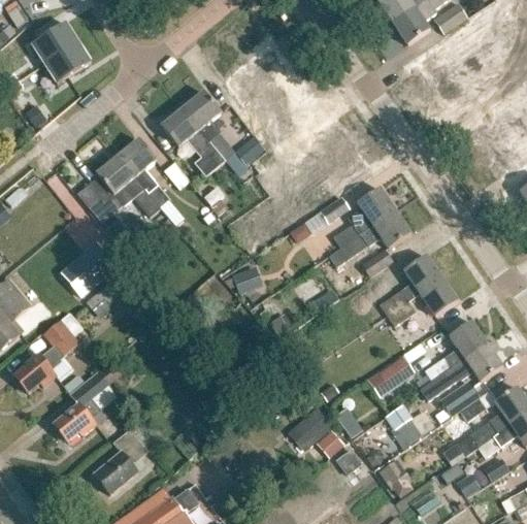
[(375,0),(390,23),(422,0),(375,0)]
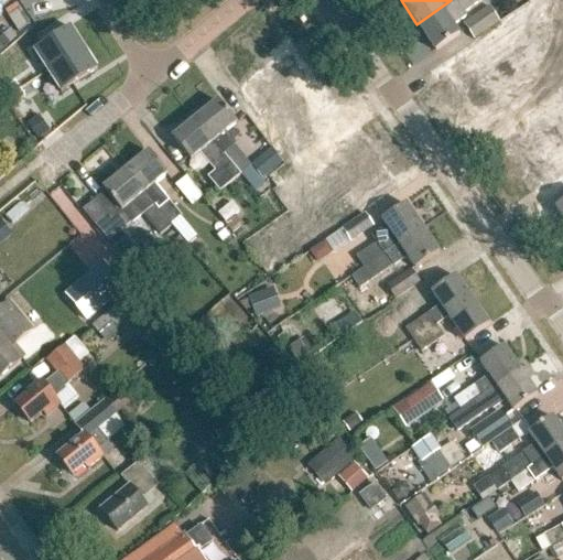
[(451,0),(417,24),(434,49),(457,32),(450,20),(462,11),(462,10),(476,0),(451,0)]
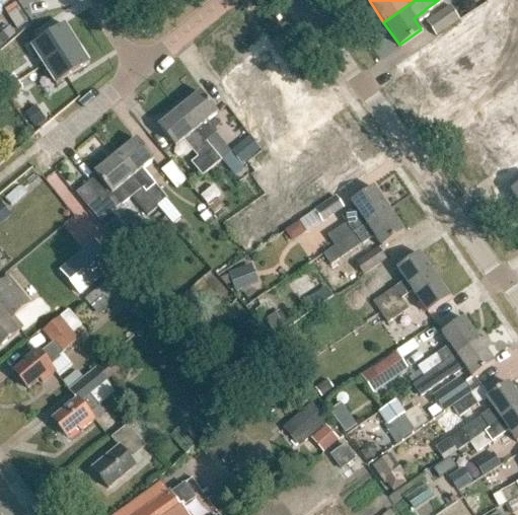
[(426,20),(435,33),(458,17),(449,4),(426,20)]
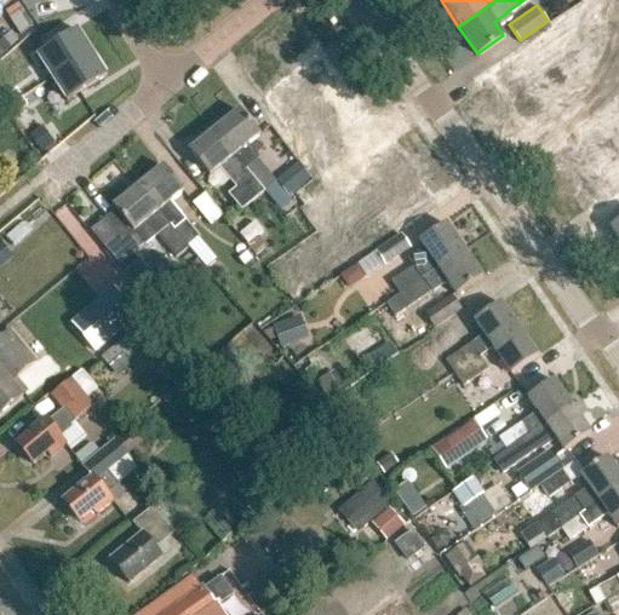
[(36,52),(51,75),(91,50),(76,27),(36,52)]
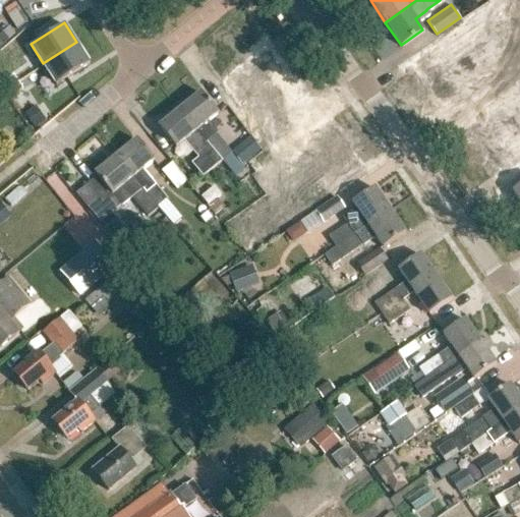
[(89,61),(76,42),(43,63),(55,82),(89,61)]
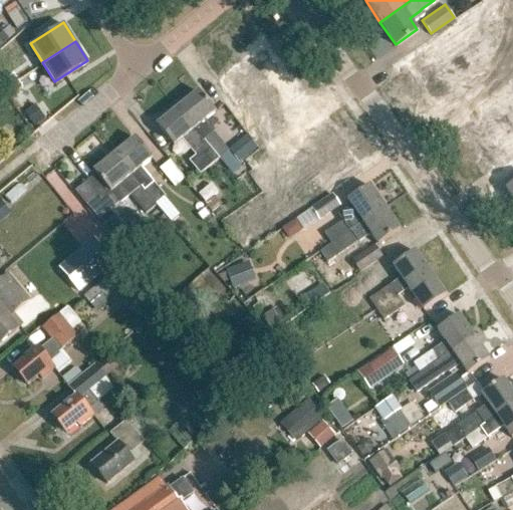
[(476,41),(466,48),(471,55),(481,48),(476,41)]
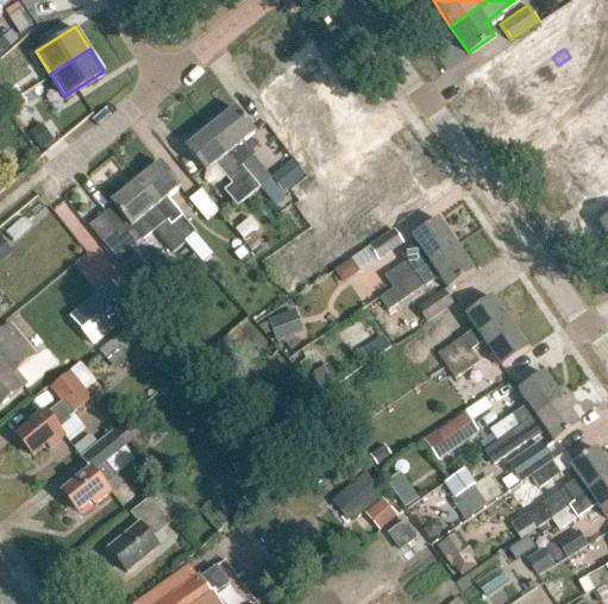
[(525,50),(486,76),(503,102),(541,76),(525,50)]
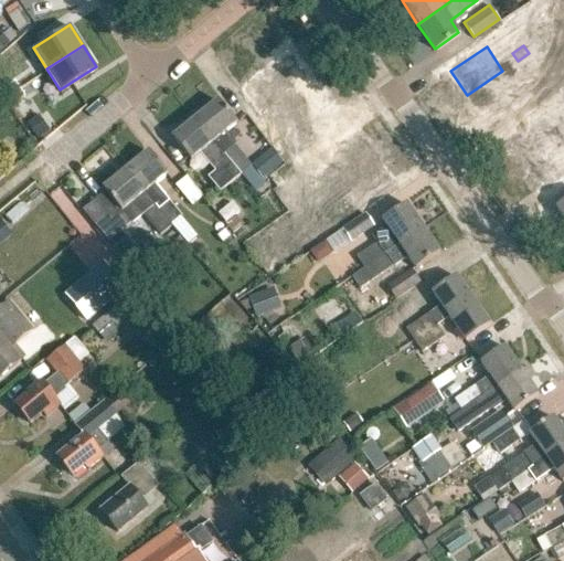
[(290,51),(266,69),(291,103),(316,86),(290,51)]
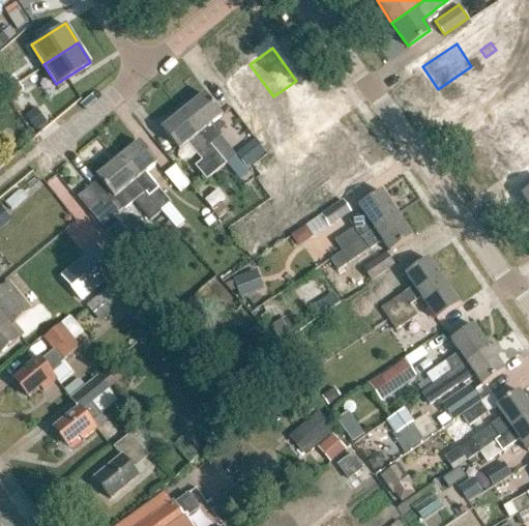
[(496,50),(486,57),(490,63),(500,56),(496,50)]
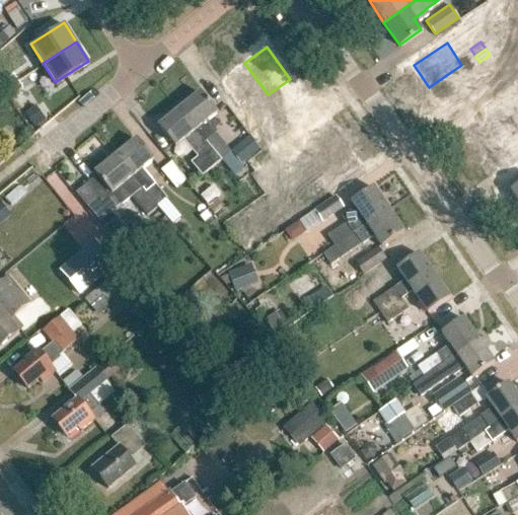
[(244,63),(223,78),(246,111),(268,94),(244,63)]
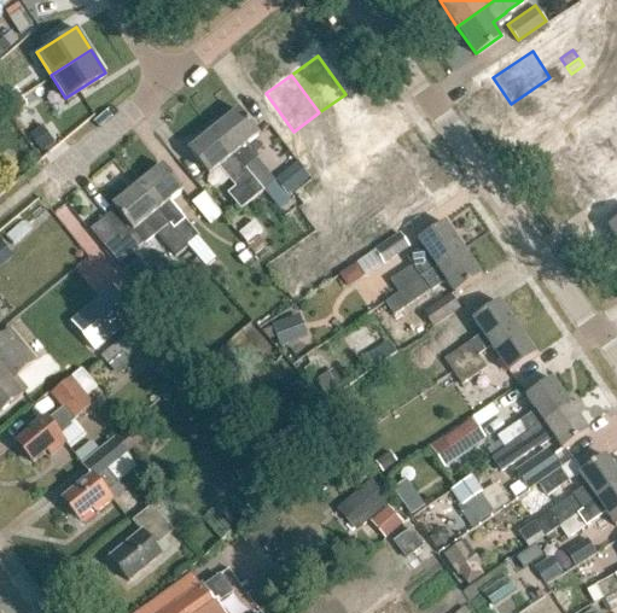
[(549,77),(511,104),(529,129),(568,103),(549,77)]
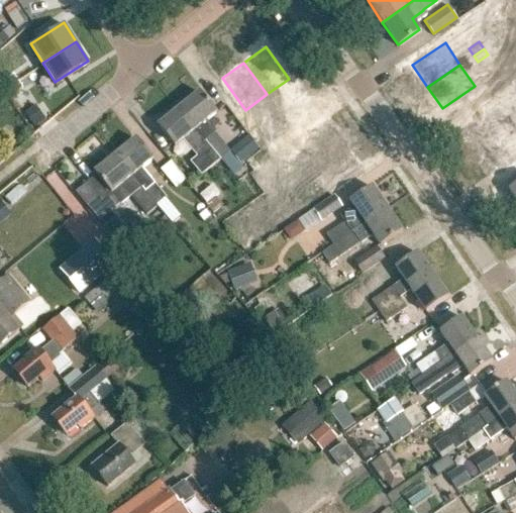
[(7,86),(17,79),(13,73),(3,80),(7,86)]
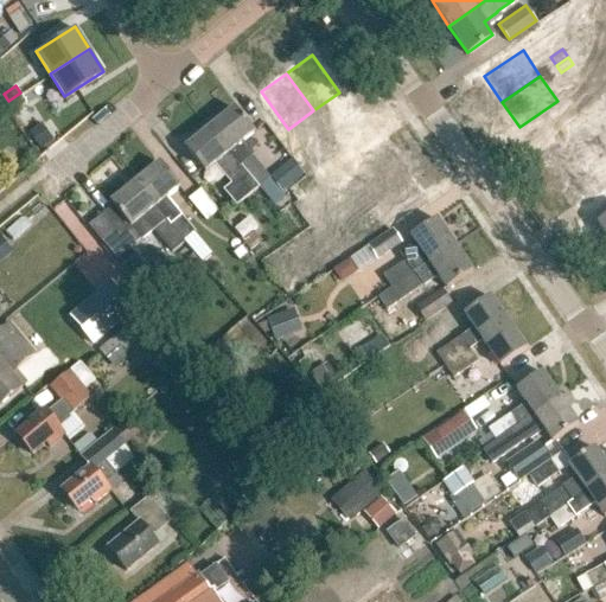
[(20,93),(8,101),(14,109),(26,101),(20,93)]
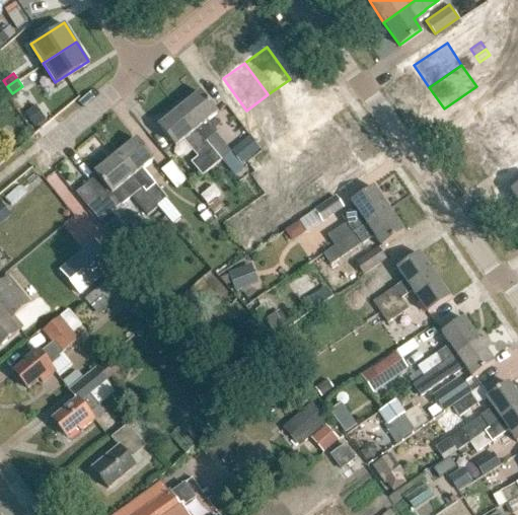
[(31,83),(21,88),(29,106),(40,101),(31,83)]
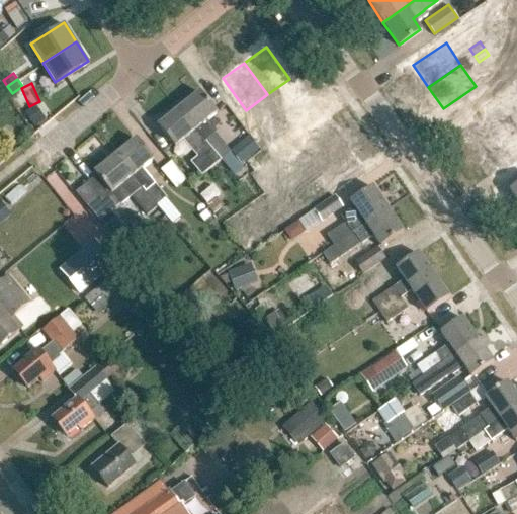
[(178,107),(220,159),(230,150),(213,132),(216,131),(205,118),(214,111),(199,91),(178,107)]
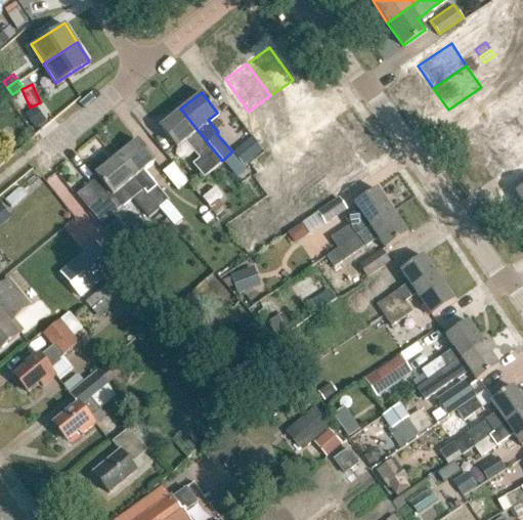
[(506,105),(472,129),(485,147),(518,125),(506,105)]
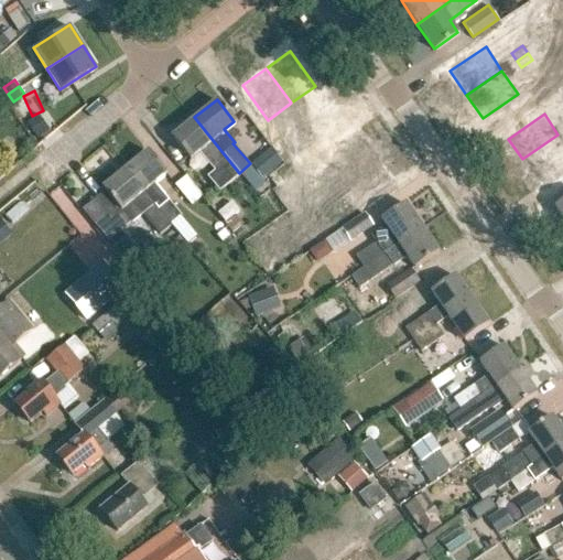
[(207,175),(218,190),(239,173),(194,117),(170,136),(188,159),(198,151),(214,170),(207,175)]
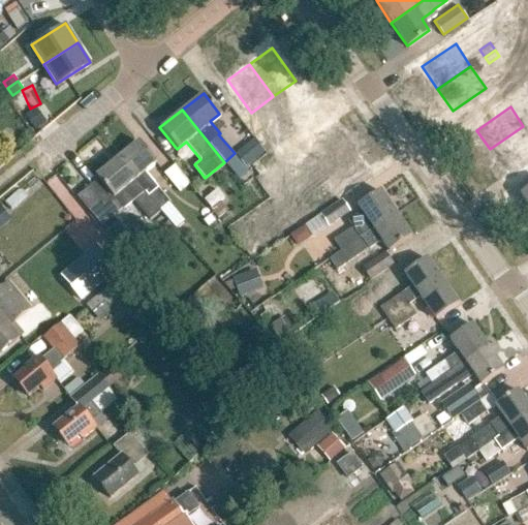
[(297,114),(289,119),(297,129),(304,124),(297,114)]
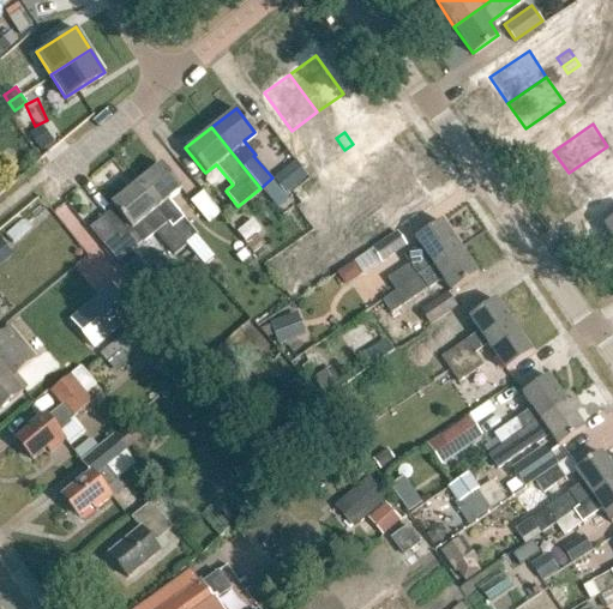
[(336,138),(329,144),(337,156),(344,150),(336,138)]
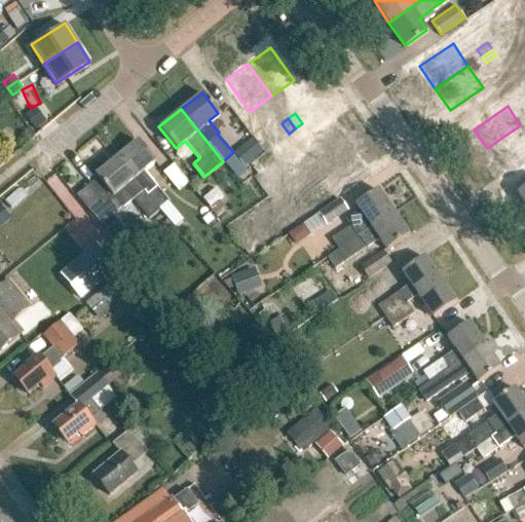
[(330,119),(297,142),(312,164),(345,142),(330,119)]
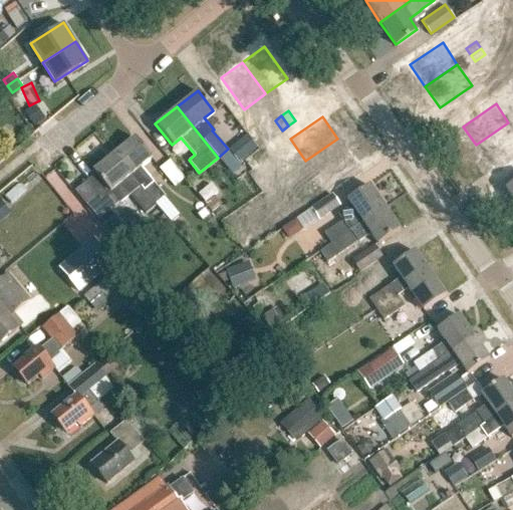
[(512,129),(508,122),(476,145),(489,164),(512,146),(512,129)]
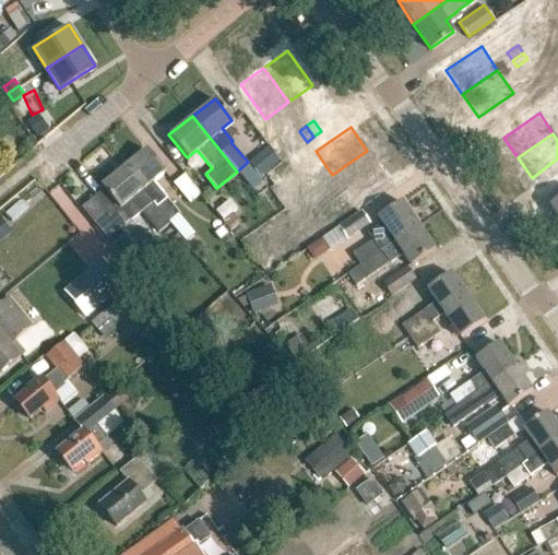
[(248,163),(262,176),(279,158),(264,145),(248,163)]
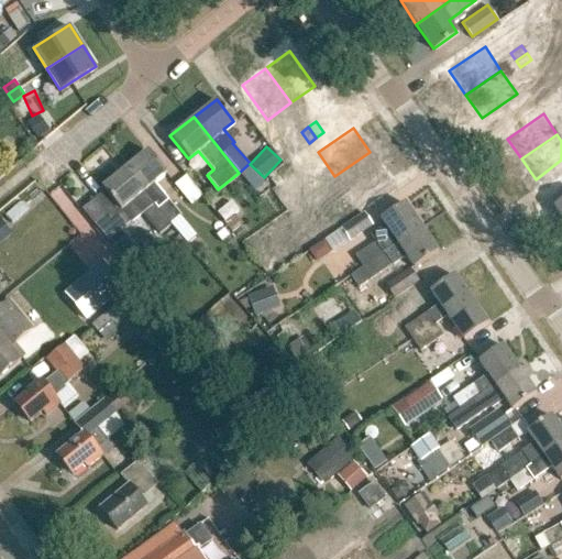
[(124,166),(143,189),(165,171),(146,148),(124,166)]
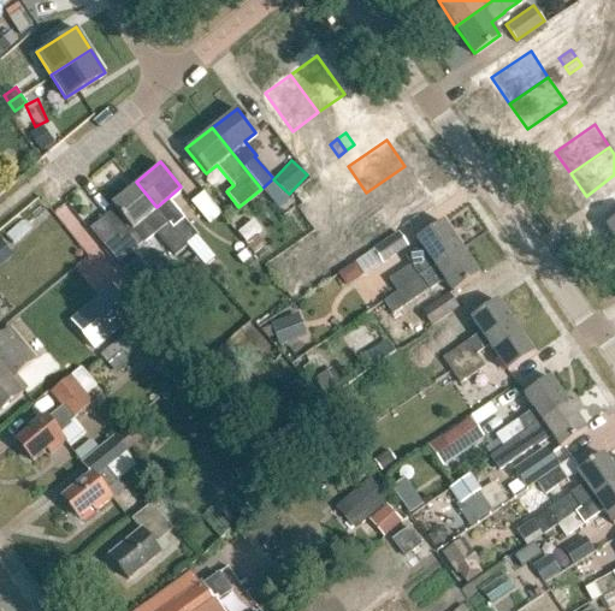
[(404,166),(366,193),(384,218),(423,191),(404,166)]
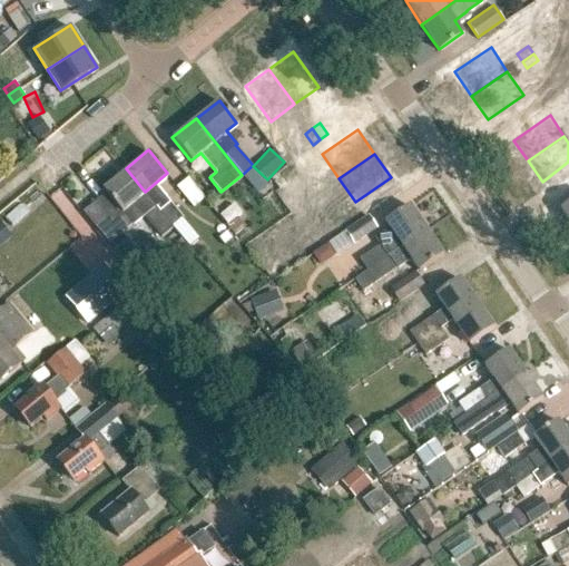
[(145,214),(162,233),(173,224),(155,203),(145,192),(126,168),(102,187),(114,201),(104,210),(120,231),(131,221),(123,211),(134,201),(144,215),(145,214)]
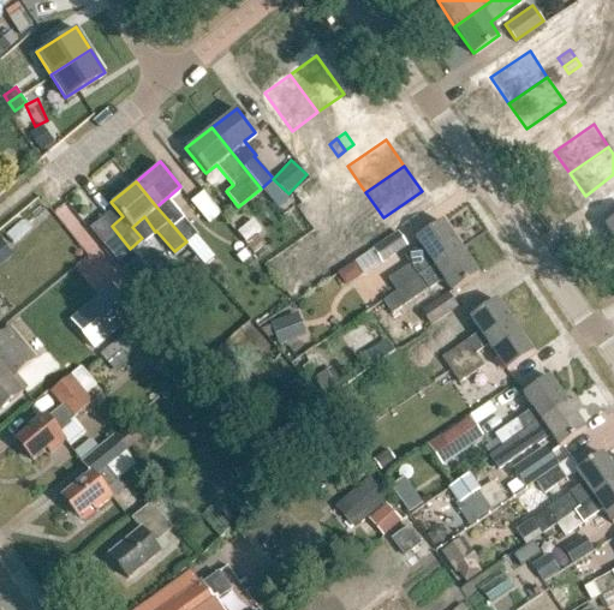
[(185,191),(202,213),(214,204),(197,181),(185,191)]
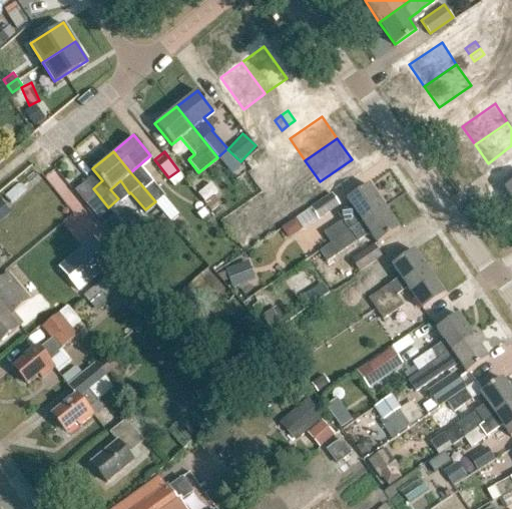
[(287,162),(277,169),(282,176),(292,169),(287,162)]
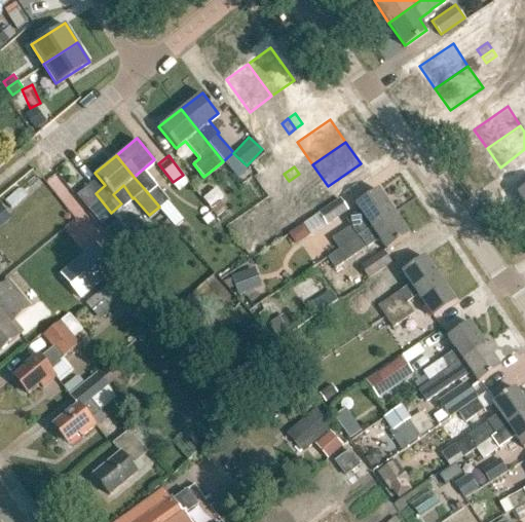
[(299,174),(289,181),(293,188),(303,181),(299,174)]
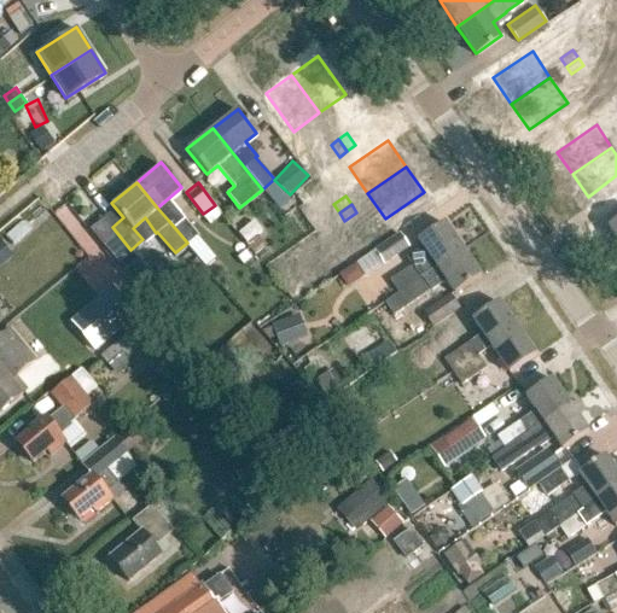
[(168,220),(187,243),(198,234),(179,210),(168,220)]
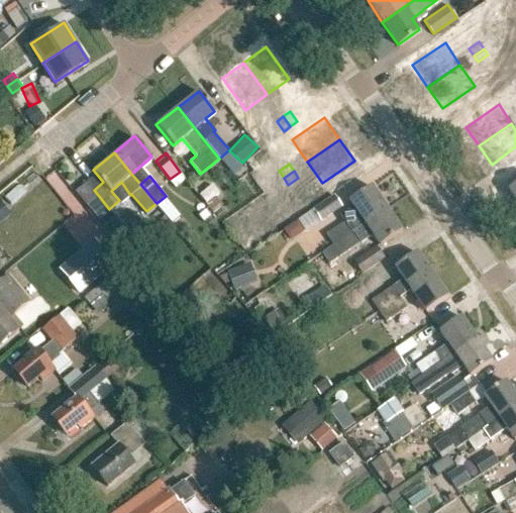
[(212,197),(225,187),(217,178),(204,188),(212,197)]
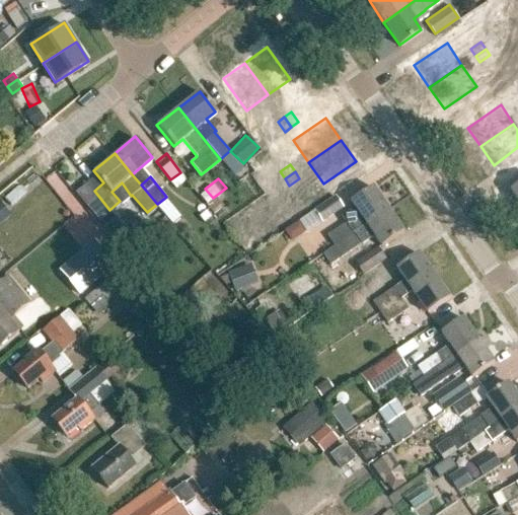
[(326,232),(334,243),(388,207),(375,189),(352,205),(354,207),(342,215),(345,220),(326,232)]
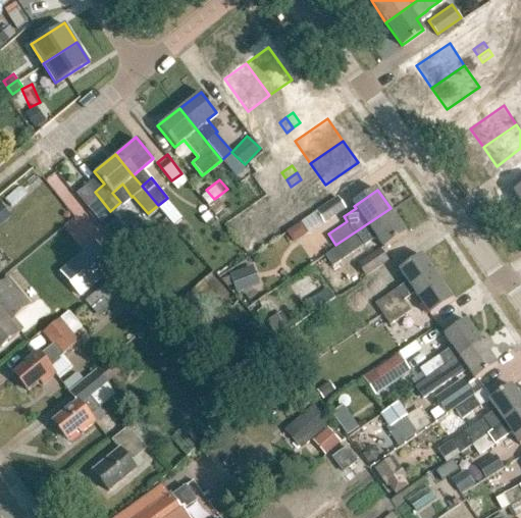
[(315,210),(323,221),(344,207),(336,196),(315,210)]
